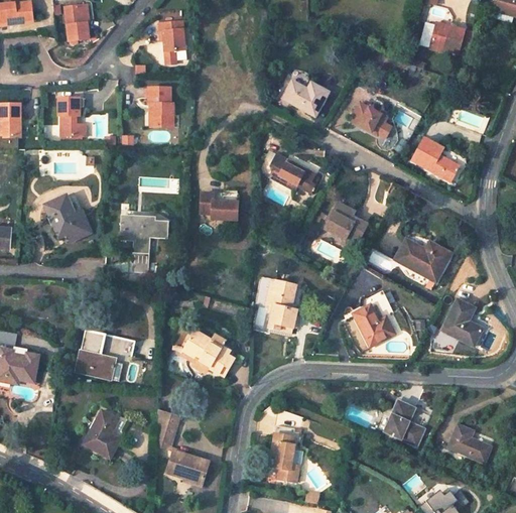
[(29,0),(0,3),(0,21),(12,20),(12,22),(31,21),(29,0)]
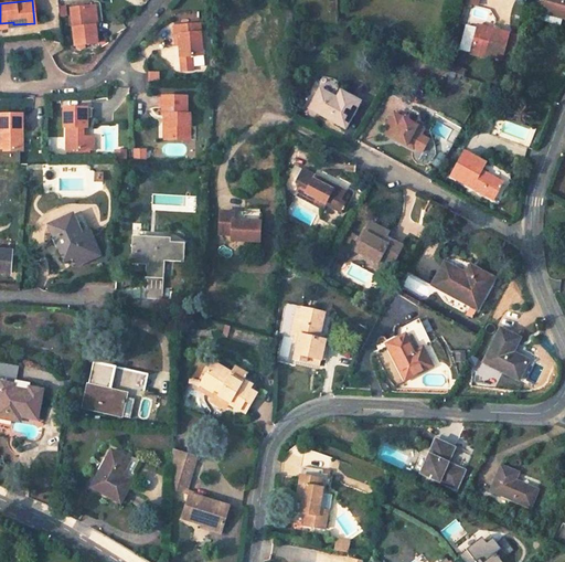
[(548,0),(546,12),(564,17),(564,0),(548,0)]
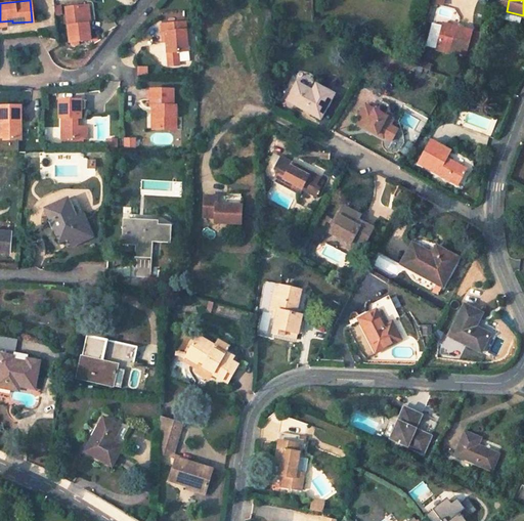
[(81,5),(63,7),(67,40),(87,38),(86,22),(83,22),(81,5)]
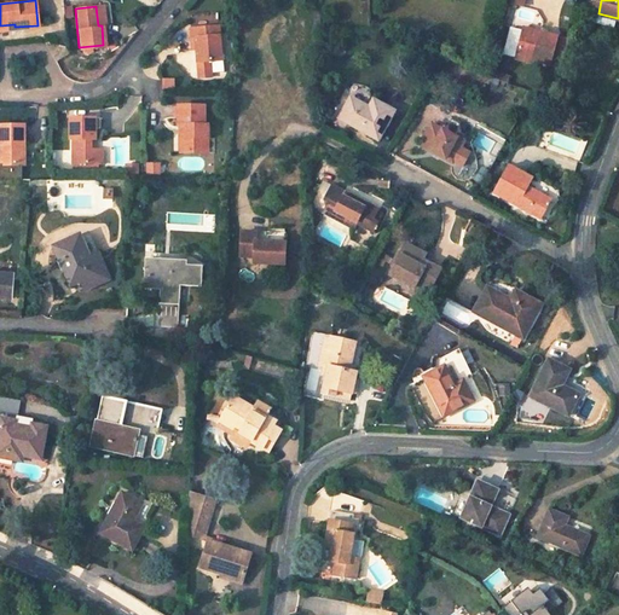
[(618,25),(618,18),(599,13),(596,21),(618,28),(618,25)]
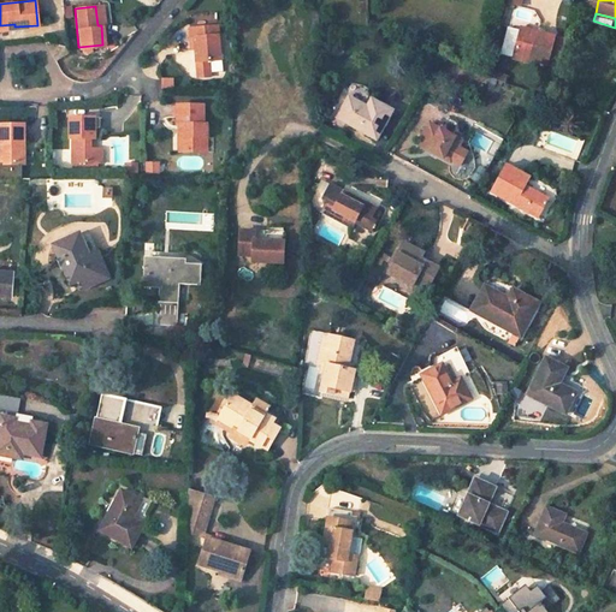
[(220,60),(217,25),(188,29),(189,41),(193,40),(194,51),(197,78),(209,78),(208,61),(220,60)]
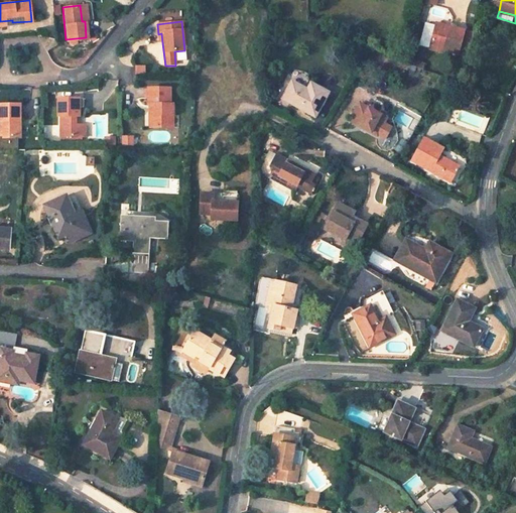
[(429,44),(443,48),(444,46),(459,50),(465,27),(450,23),(449,26),(435,22),(429,44)]
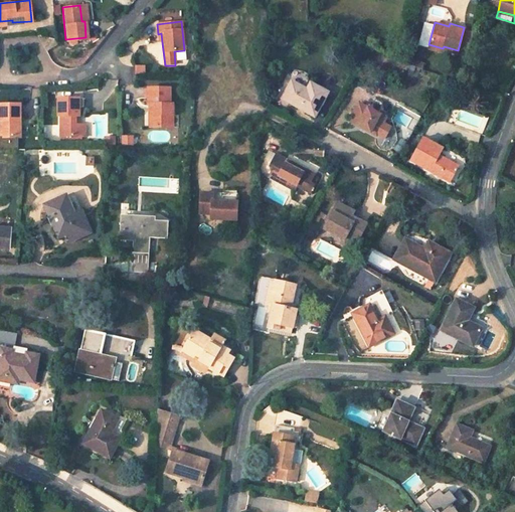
[(422,60),(411,56),(409,62),(421,66),(422,60)]
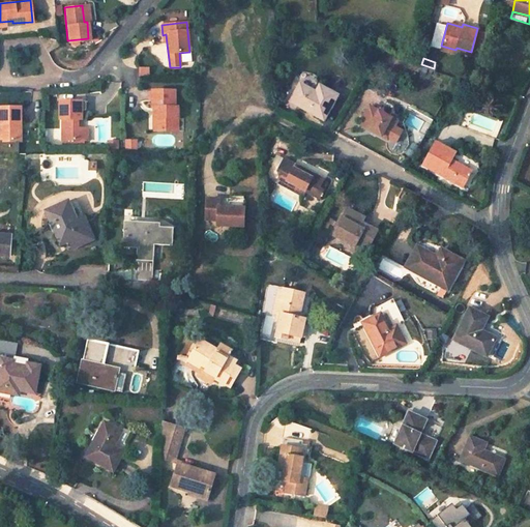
[(137,67),(137,77),(146,77),(146,67),(137,67)]
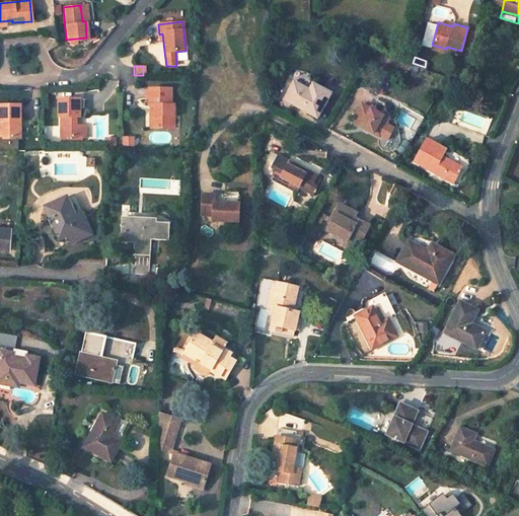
[(310,90),(293,80),(284,97),(317,116),(331,91),(315,82),(310,90)]
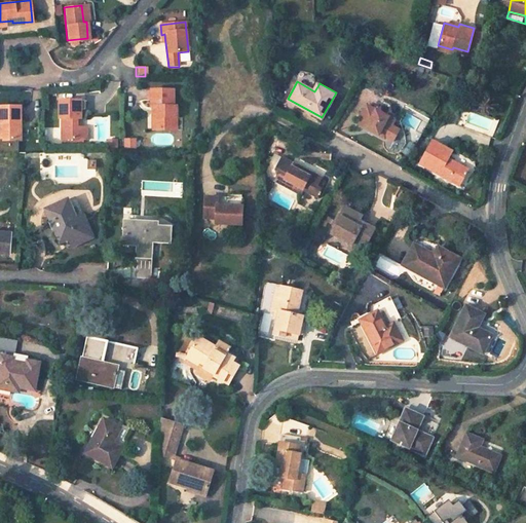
[(173,88),(149,88),(149,105),(154,105),(154,110),(153,110),(152,127),(173,127),(173,115),(176,115),(176,105),(173,105),(173,88)]
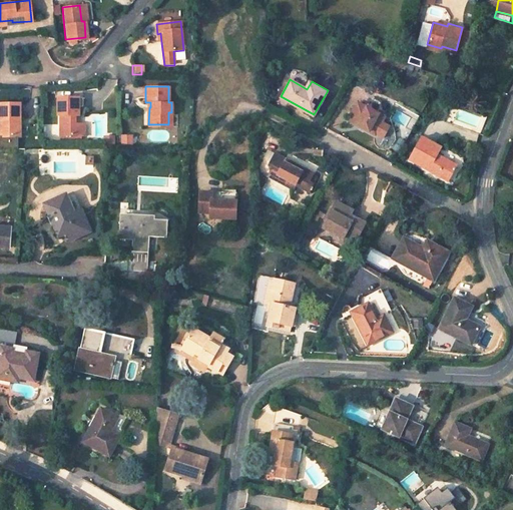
[(57,113),(57,133),(78,133),(78,121),(72,121),(71,112),(75,112),(75,104),(75,95),(54,95),(54,113),(57,113)]
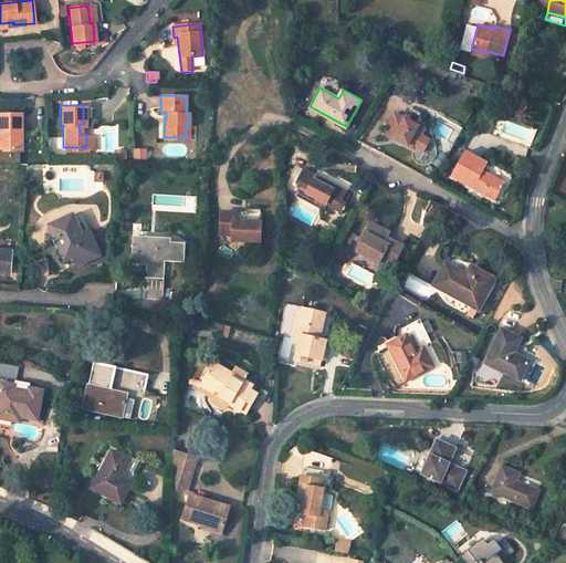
[(426,128),(395,111),(384,131),(413,148),(426,128)]
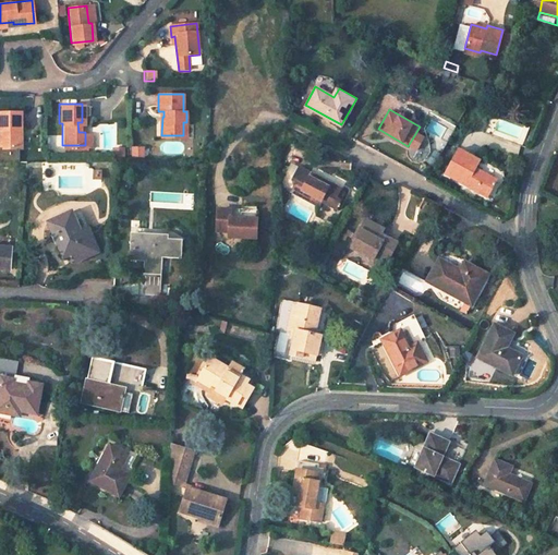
[(17,110),(0,110),(0,146),(15,147),(14,128),(17,129),(17,110)]
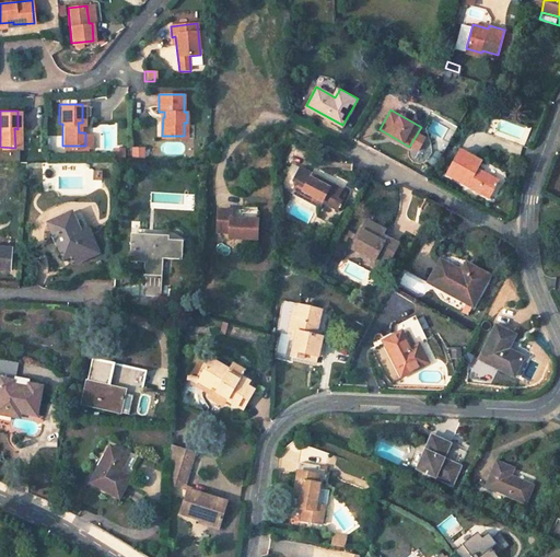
[(113,146),(113,155),(123,155),(123,146),(113,146)]
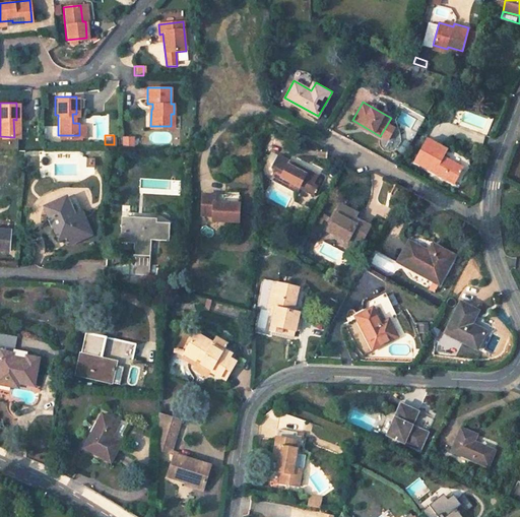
[(121,144),(132,144),(132,135),(121,135),(121,144)]
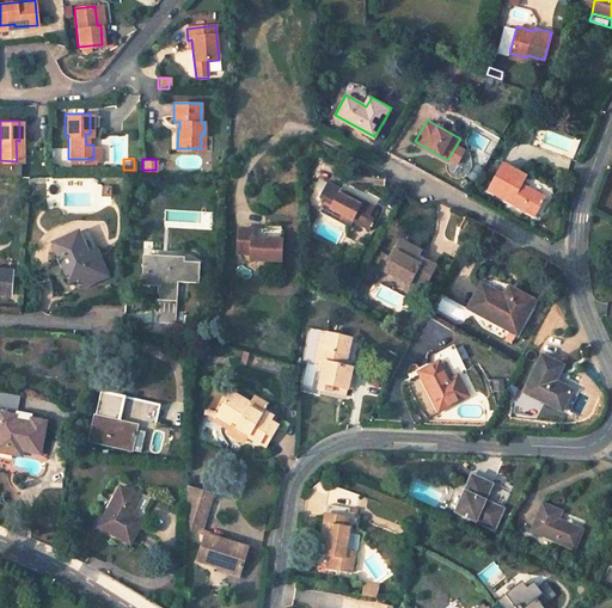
[(527,176),(503,161),(488,188),(534,215),(546,196),(524,183),(527,176)]
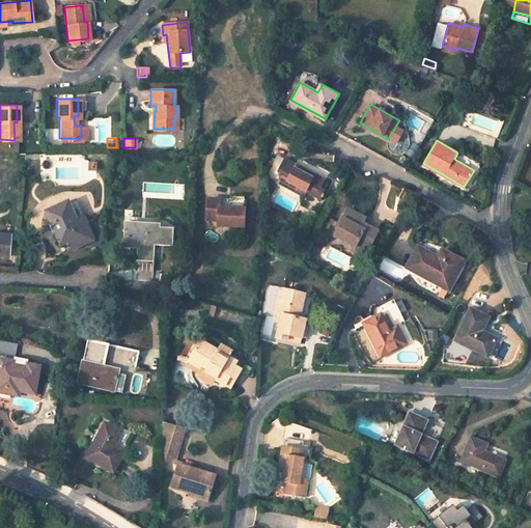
[(296,164),(294,167),(313,178),(314,174),(296,164)]
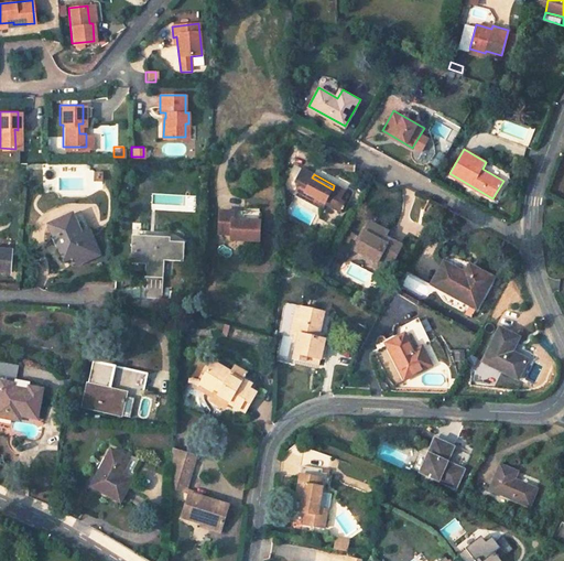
[(342,200),(346,192),(334,185),(333,190),(312,177),(308,182),(302,179),(294,193),(322,208),(325,204),(339,213),(346,202),(342,200)]
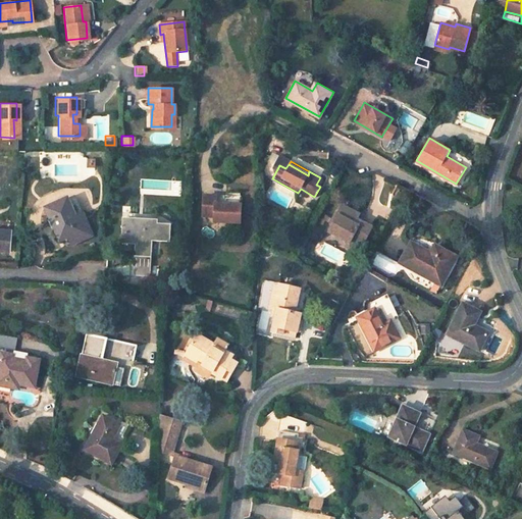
[(240,197),(214,195),(214,196),(214,204),(240,205),(240,197)]
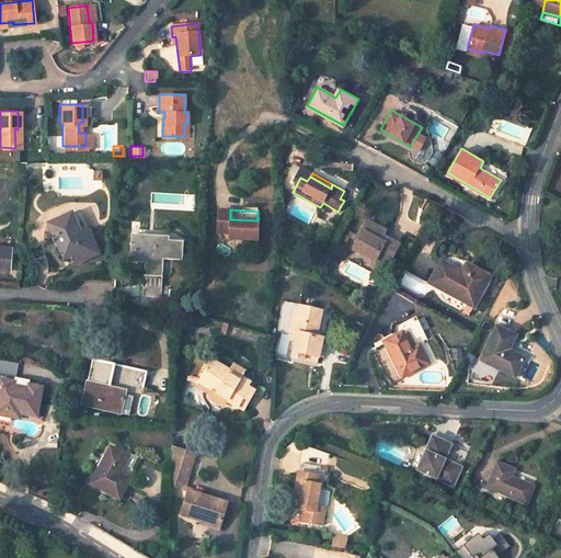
[(72,211),(48,223),(65,257),(75,252),(79,261),(102,250),(93,232),(84,236),(82,230),(72,211)]
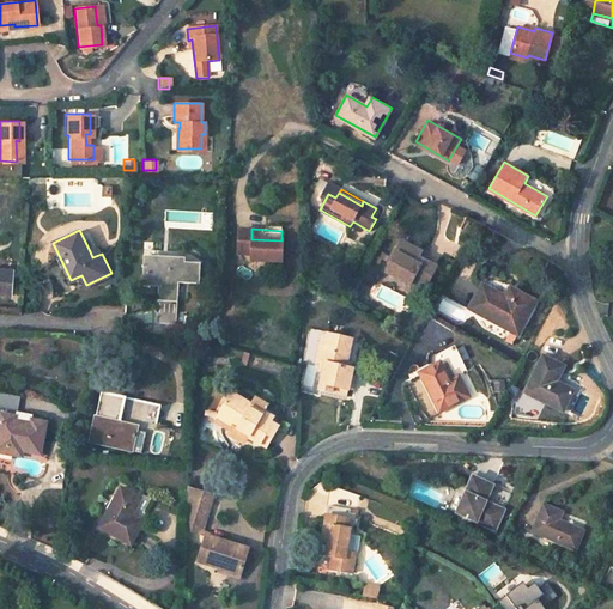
[(252,230),(238,230),(237,254),(250,254),(250,260),(280,262),(281,241),(252,239),(252,230)]
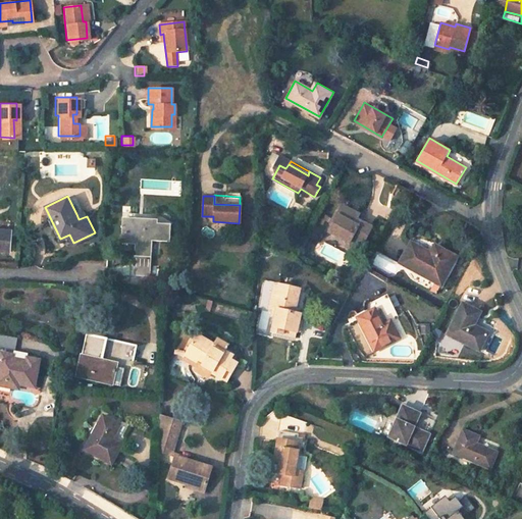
[(360,214),(343,204),(328,230),(361,248),(373,225),(358,217),(360,214)]
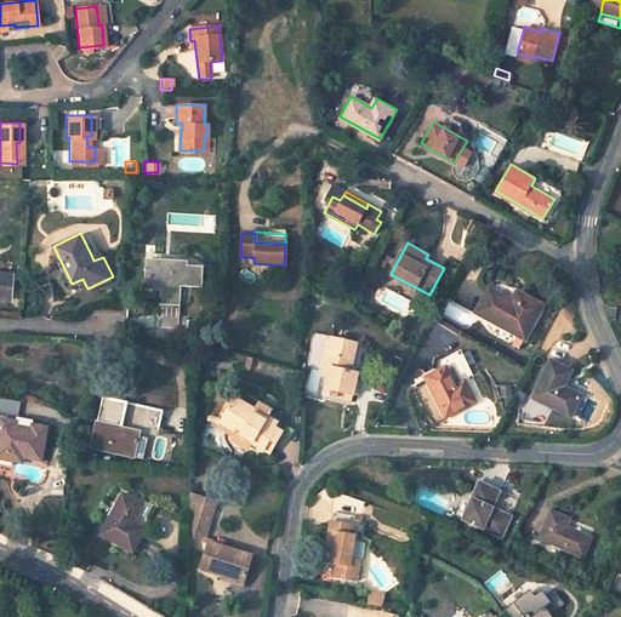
[(100,250),(91,255),(93,261),(103,257),(100,250)]
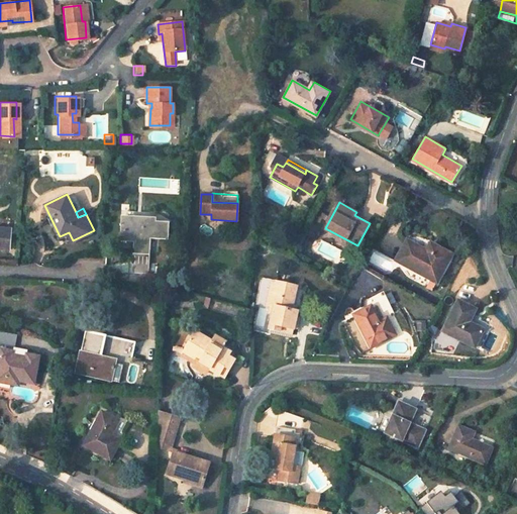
[(171,217),(123,215),(122,236),(137,238),(136,250),(151,251),(152,235),(169,236),(171,217)]
